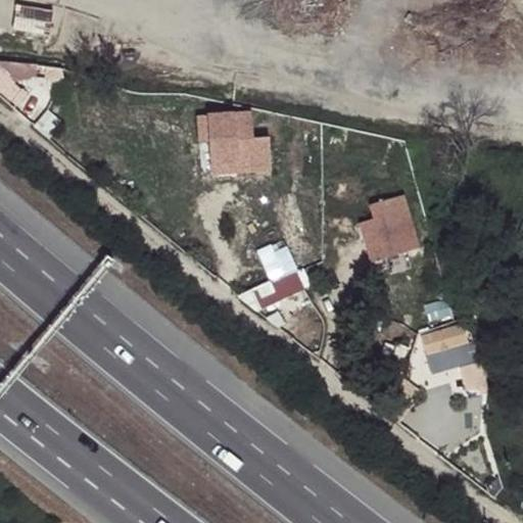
[(0,91),(41,89),(39,59),(0,61),(0,91)]
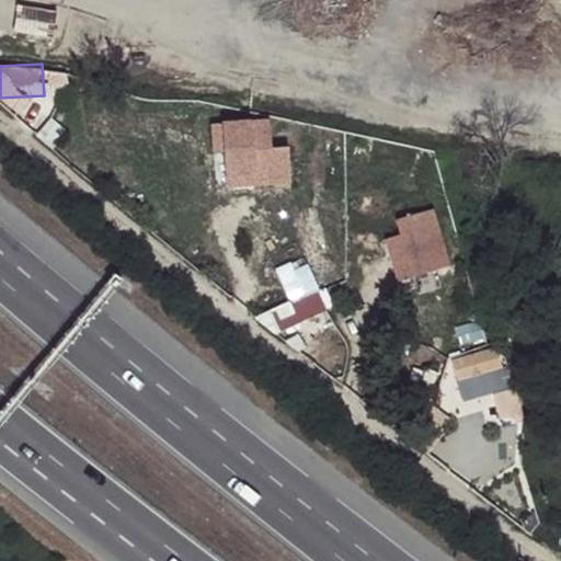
[(271,119),(221,124),(227,191),(290,185),(287,148),(273,149),(271,119)]
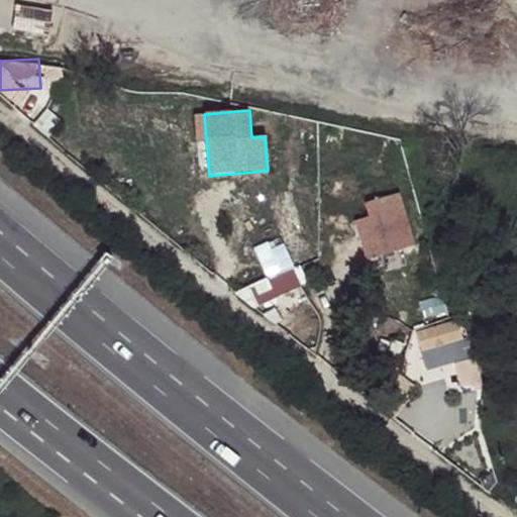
[(400,193),(364,203),(368,217),(353,221),(365,262),(403,251),(398,232),(410,228),(400,193)]
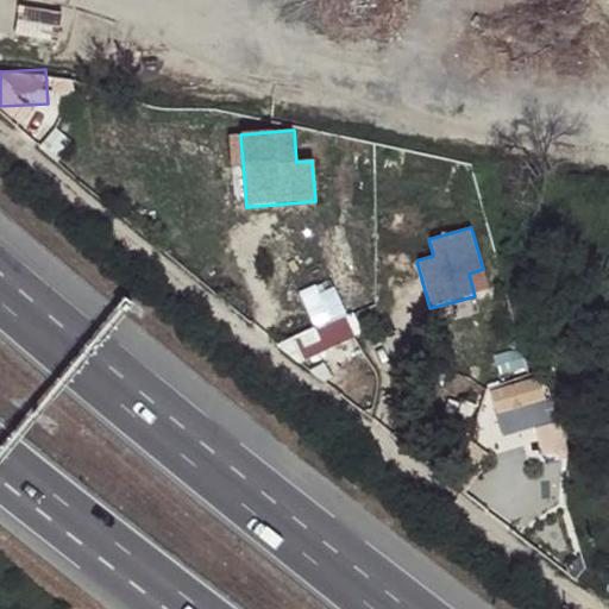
[(349,316),(276,345),(299,364),(358,339),(349,316)]
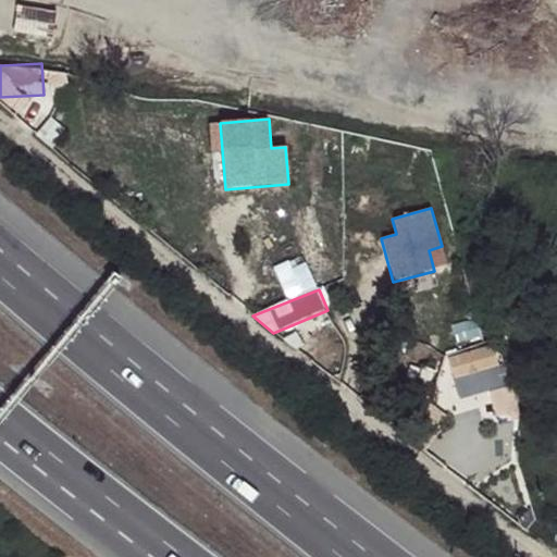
[(507,384),(494,344),(447,359),(460,399),(507,384)]
